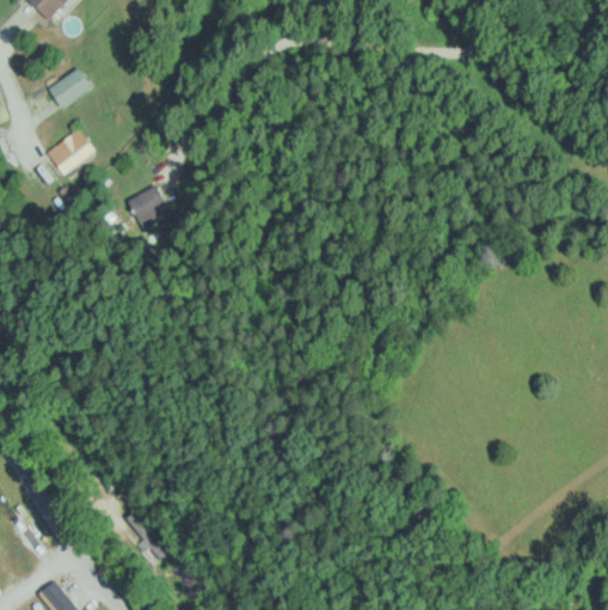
[(26,0),(48,20),(67,0),(26,0)]
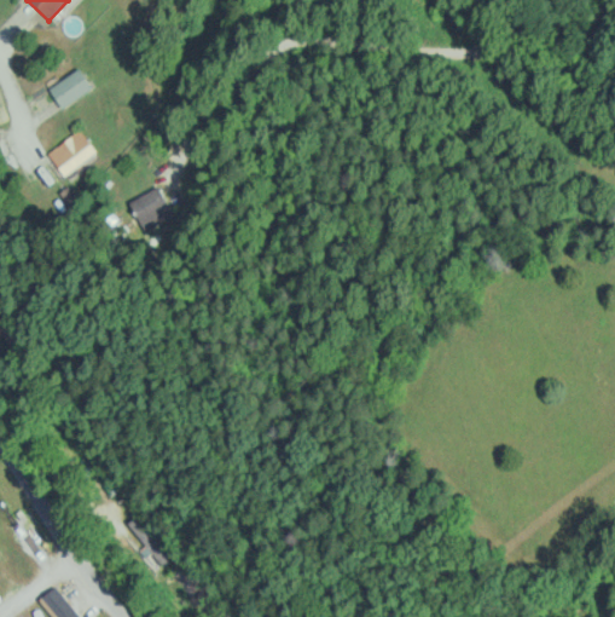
[(91,93),(81,71),(48,87),(58,109),(91,93)]
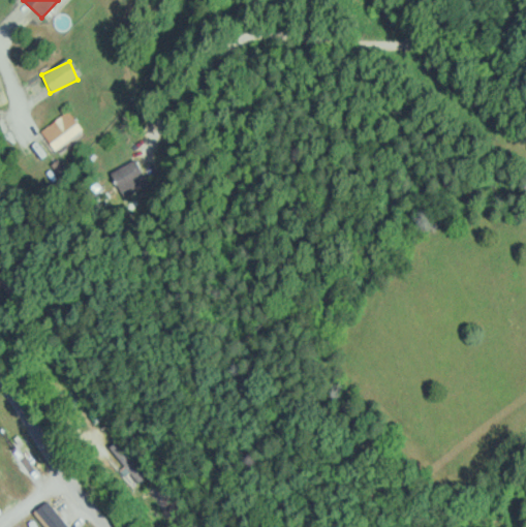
[(81,132),(66,113),(39,133),(53,152),(81,132)]
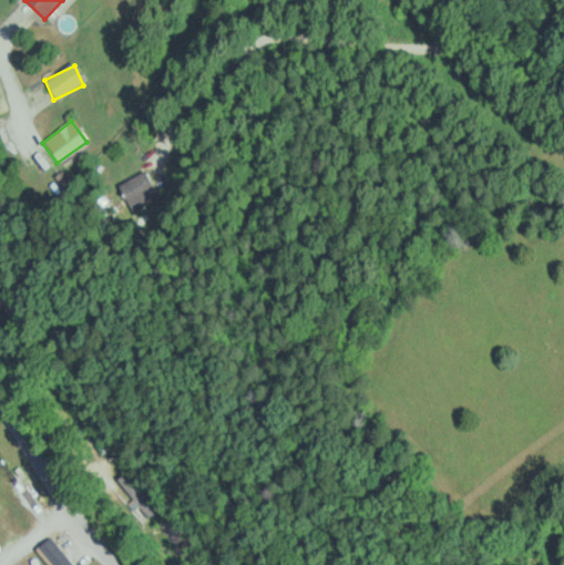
[(156,199),(142,173),(115,187),(130,214),(156,199)]
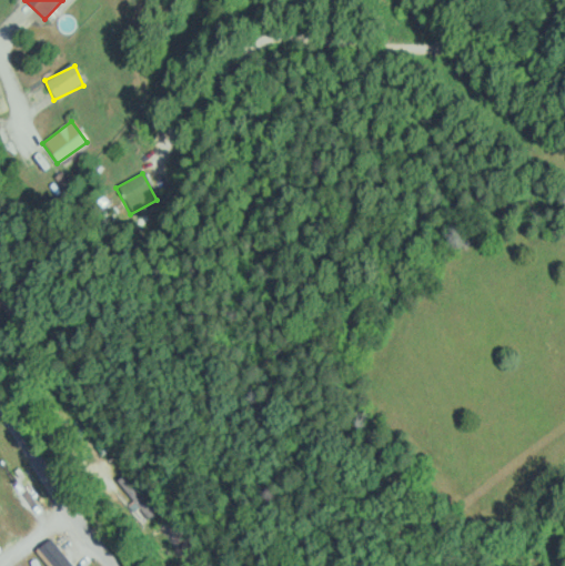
[(113,482),(145,518),(152,513),(121,476),(113,482)]
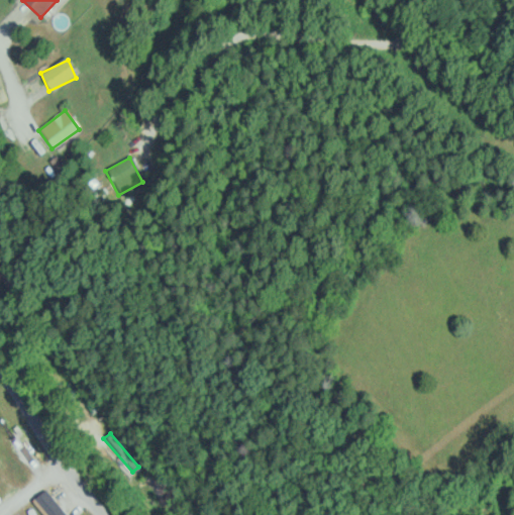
[(145,486),(166,511),(171,507),(150,482),(145,486)]
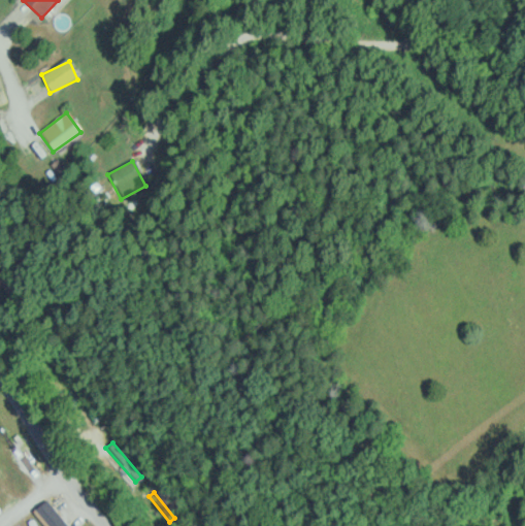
[(31,515),(41,525),(66,525),(43,502),(31,515)]
